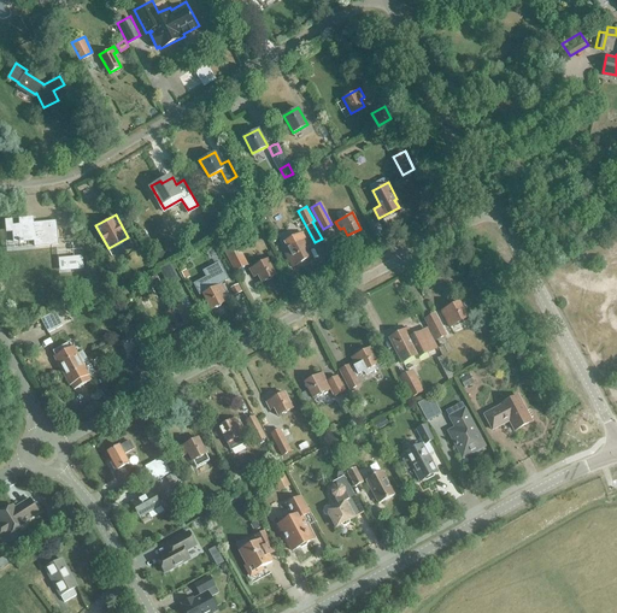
[(19,223),(13,224),(15,240),(35,239),(35,245),(57,242),(54,220),(28,223),(28,217),(19,218),(19,223)]
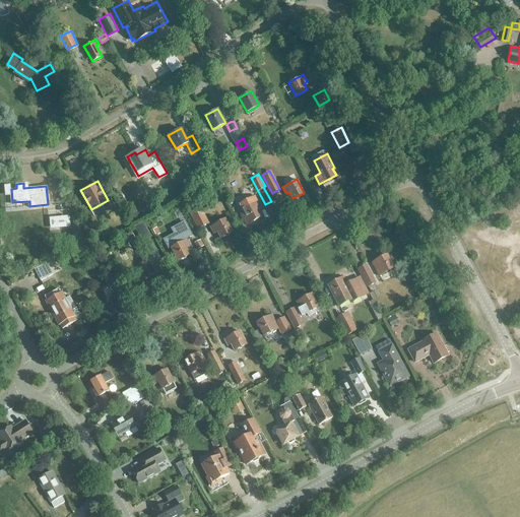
[(239,209),(247,223),(261,215),(258,208),(261,207),(255,195),(241,202),(244,207),(239,209)]
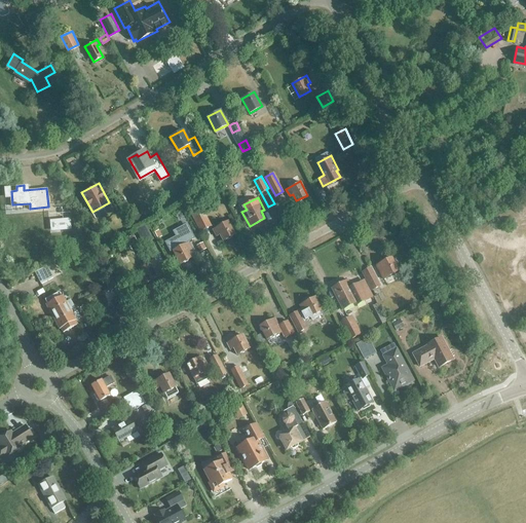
[(188,208),(200,230),(212,224),(199,201),(188,208)]
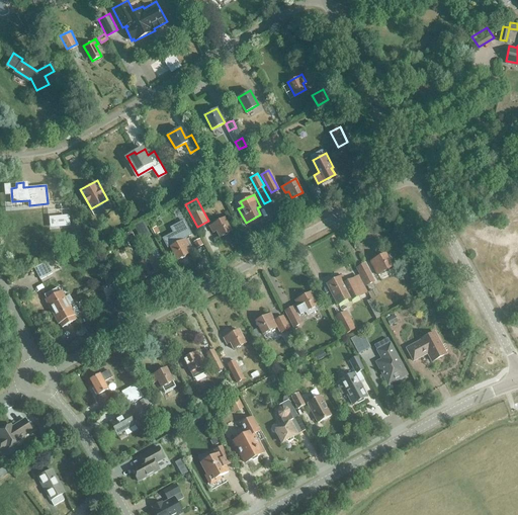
[(69,213),(50,216),(51,226),(71,224),(69,213)]
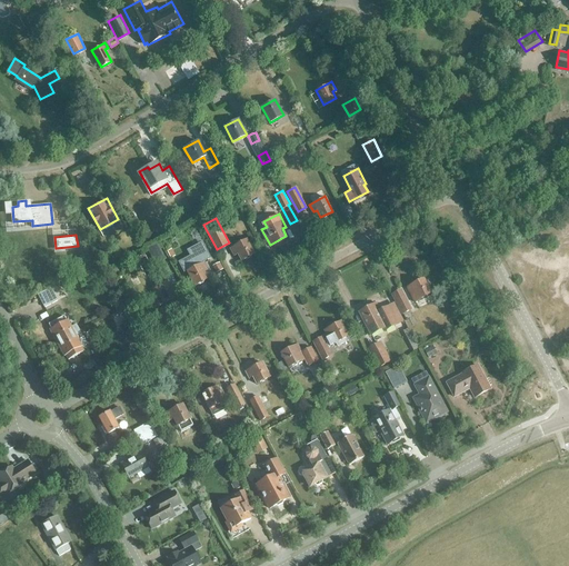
[(242,259),(255,252),(247,238),(231,246),(235,254),(238,251),(242,259)]
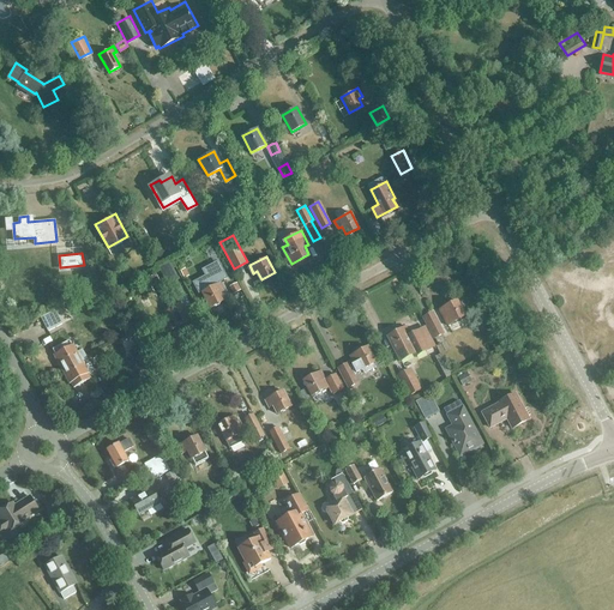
[(119,271),(112,260),(104,264),(112,276),(119,271)]
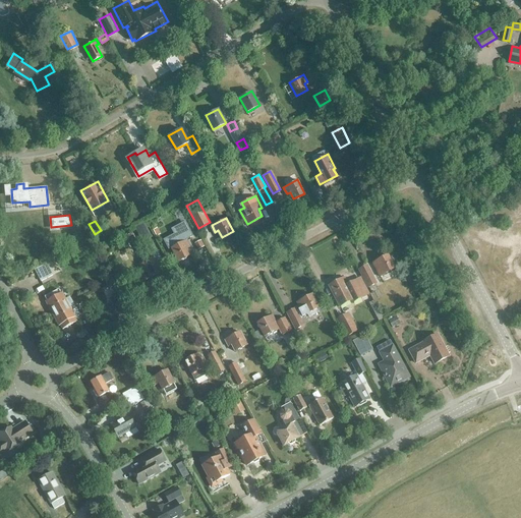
[(136,229),(142,239),(151,234),(146,224),(136,229)]
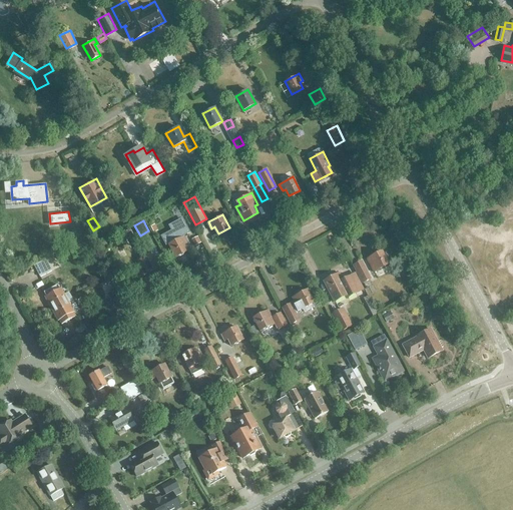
[(168,242),(176,257),(187,250),(183,243),(186,241),(183,235),(168,242)]
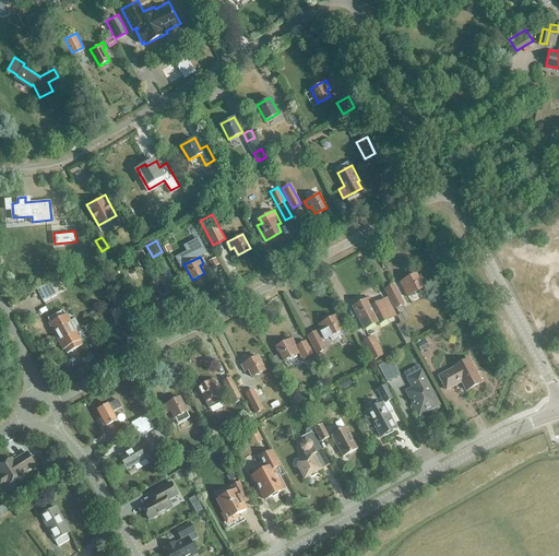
[(400,280),(408,295),(424,287),(416,272),(400,280)]
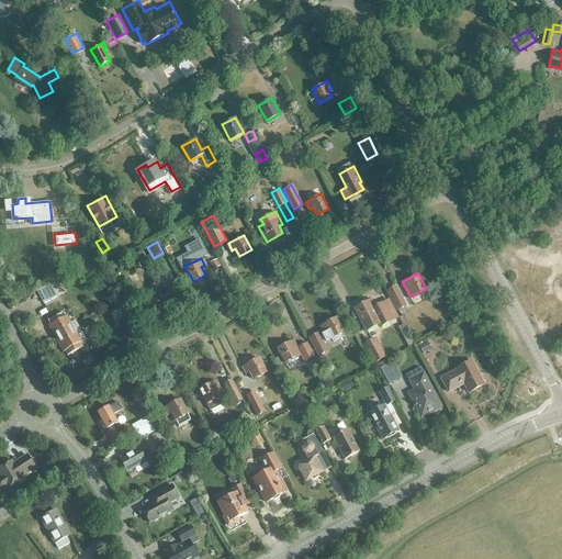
[(161,298),(173,291),(166,276),(150,284),(155,291),(158,290),(161,298)]
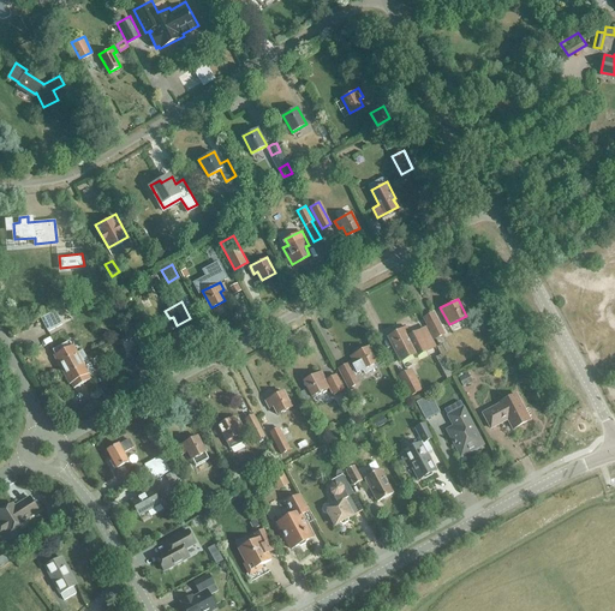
[(41,316),(48,329),(61,322),(55,309),(41,316)]
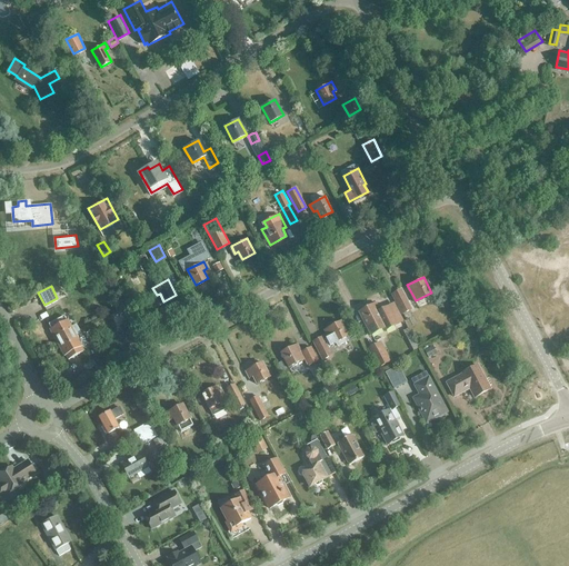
[(392,293),(402,311),(411,307),(401,288),(392,293)]
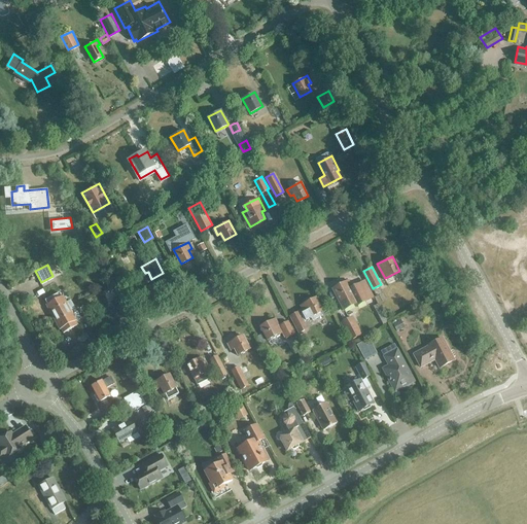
[(105,280),(110,289),(116,286),(111,277),(105,280)]
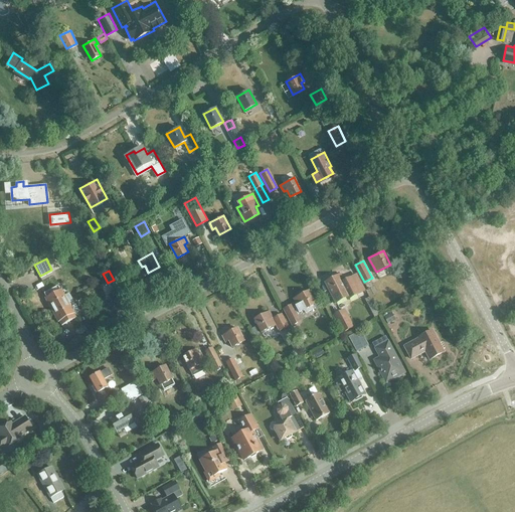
[(350,277),(344,280),(341,273),(326,280),(336,300),(347,295),(348,297),(358,292),(350,277)]
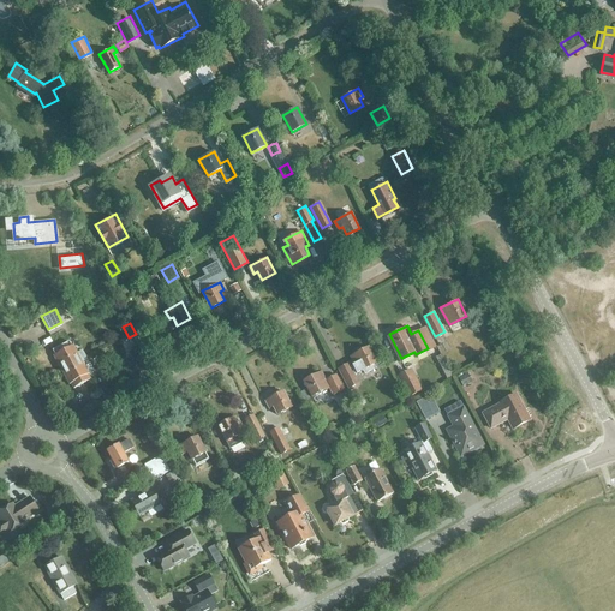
[(63,367),(87,354),(83,349),(82,351),(81,349),(77,351),(72,343),(71,343),(69,339),(53,348),(55,353),(54,353),(63,367)]
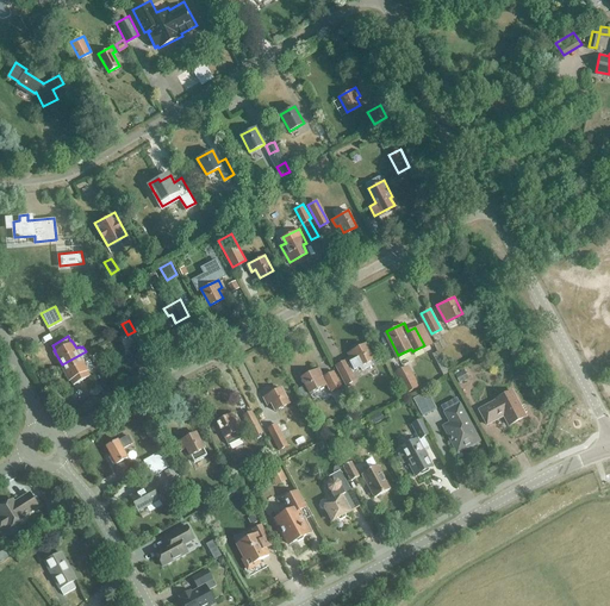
[(360,364),(361,368),(375,361),(366,343),(348,353),(353,360),(347,362),(344,360),(337,364),(347,382),(355,378),(350,370),(360,364)]
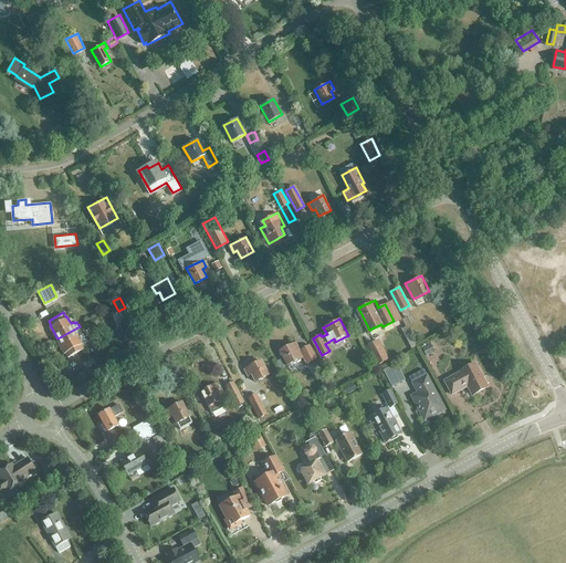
[(80,326),(58,339),(65,352),(69,356),(84,347),(81,343),(86,340),(80,326)]
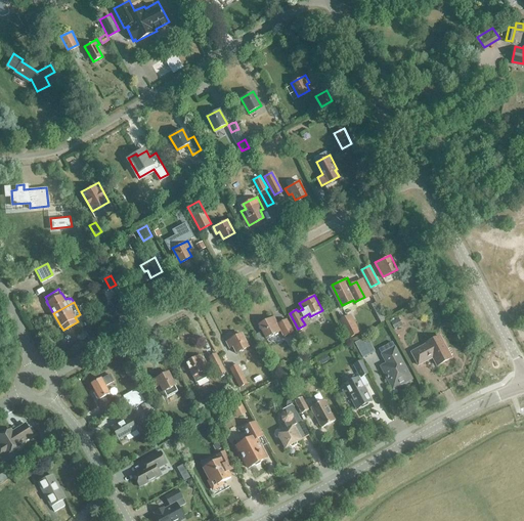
[(287,317),(277,322),(274,315),(259,323),(266,337),(280,330),(284,335),(293,331),(287,317)]
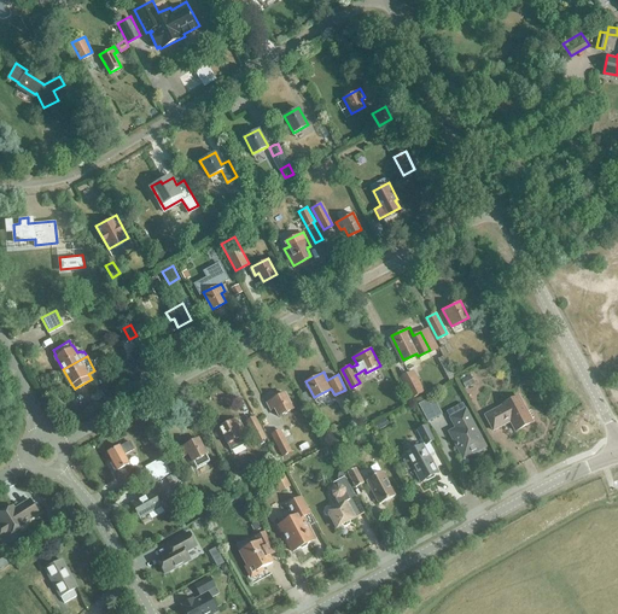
[(403,378),(412,395),(423,390),(413,373),(403,378)]
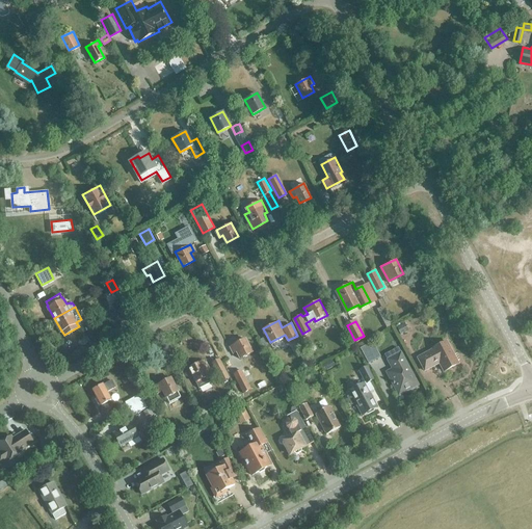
[(241,358),(253,351),(245,338),(231,345),(234,352),(237,350),(241,358)]
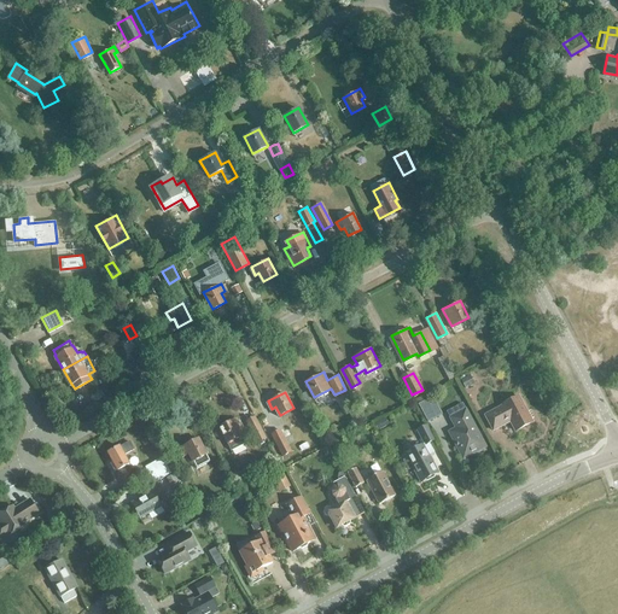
[(516,428),(532,420),(519,395),(501,403),(502,404),(485,413),(493,428),(505,421),(509,419),(516,428)]
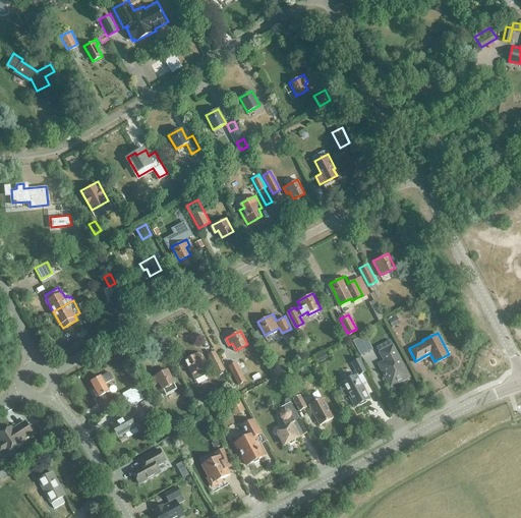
[(397,376),(399,381),(409,375),(393,343),(380,350),(385,359),(379,362),(388,381),(397,376)]
